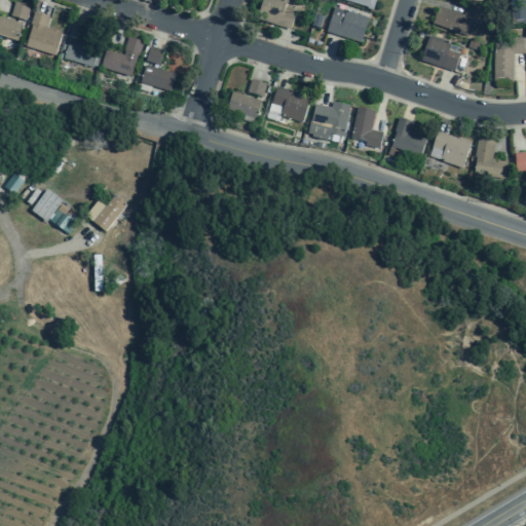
[(286,2),(278,0),(261,0),(256,20),(289,30),(294,12),(283,9),(286,2)]
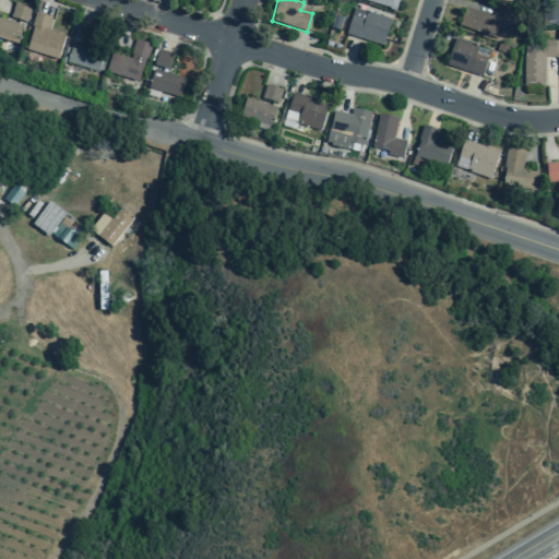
[(363,0),(395,10),(397,0),(363,0)]
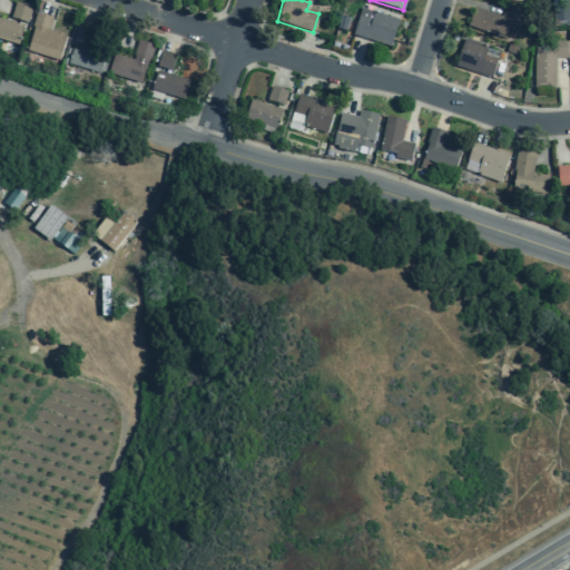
[(569,0),(558,0),(558,8),(552,8),(553,26),(566,26),(569,26),(569,0)]
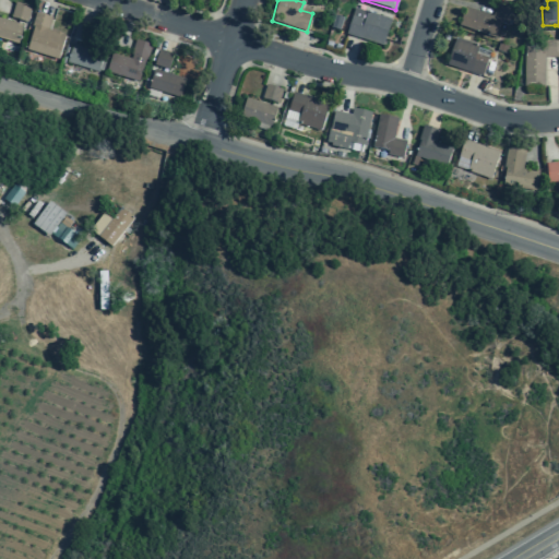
[(14,2),(31,8),(26,23),(10,18),(14,2)]
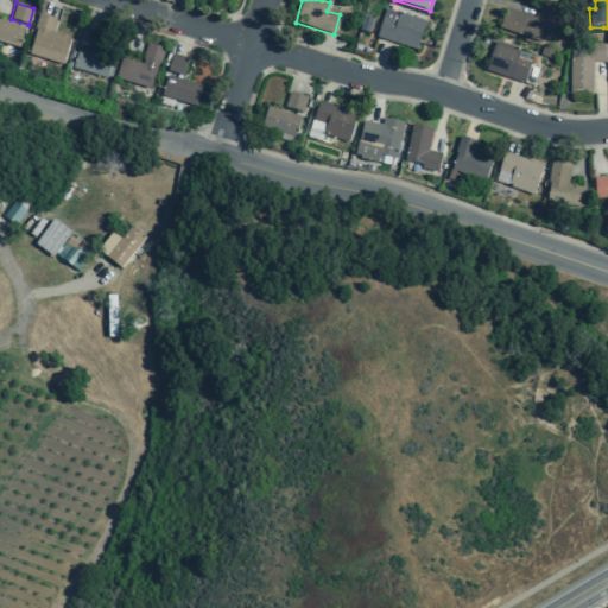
[(557,10),(539,4),(534,18),(505,7),(498,27),(538,42),(544,25),(551,27),(557,10)]
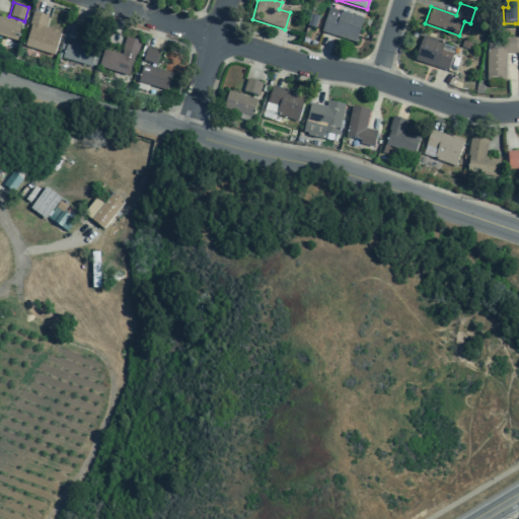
[(362,18),(328,8),(320,32),(355,43),(362,18)]
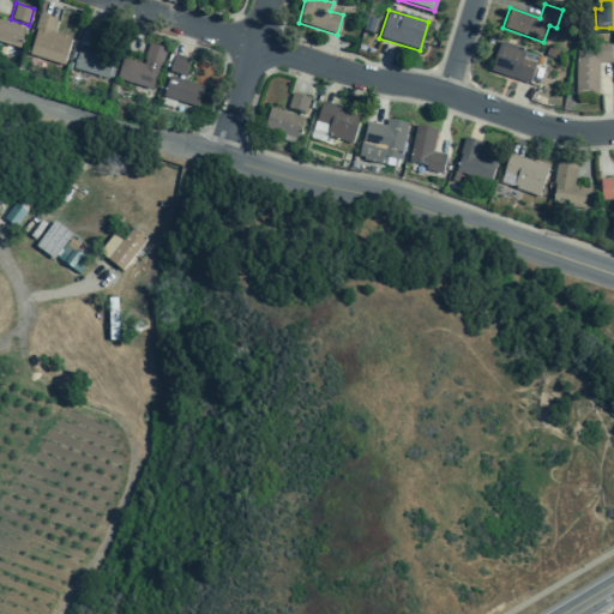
[(62,65),(71,38),(53,32),(56,19),(38,14),(34,29),(36,30),(29,55),(62,65)]
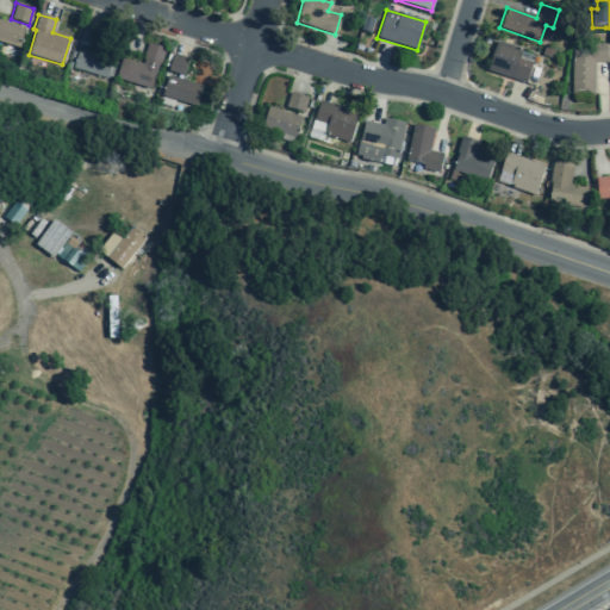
[(0,42),(18,48),(25,27),(0,19),(0,42)]
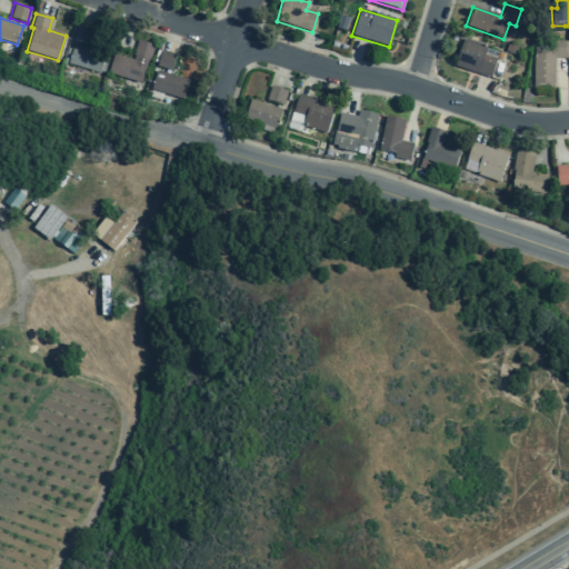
[(490,78),(496,59),(483,56),(487,47),(462,39),(453,67),(490,78)]
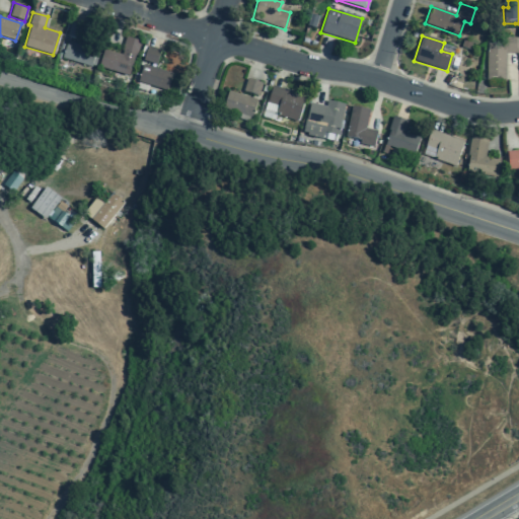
[(128,76),(134,55),(136,56),(140,42),(125,36),(120,54),(102,49),(97,67),(128,76)]
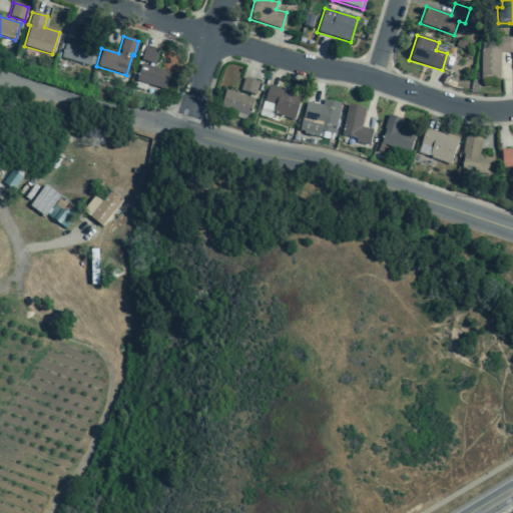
[(497,37),(497,43),(480,43),(480,79),(499,79),(499,52),(511,52),(511,37),(497,37)]
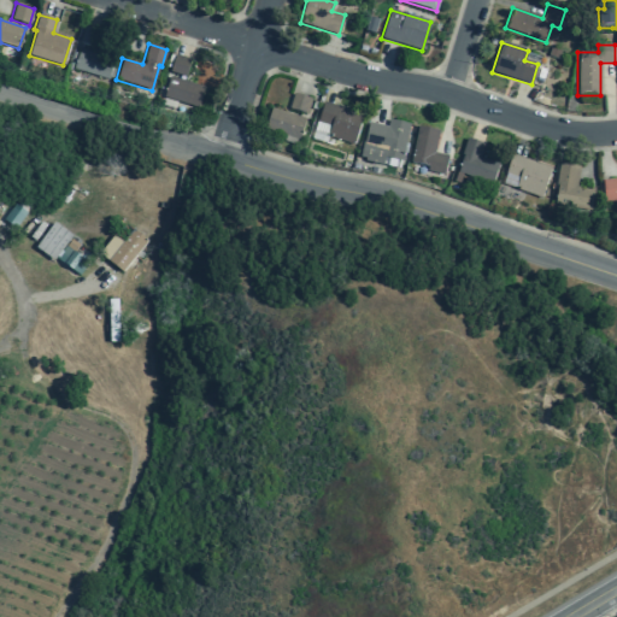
[(112,81),(118,59),(80,47),(74,70),(112,81)]
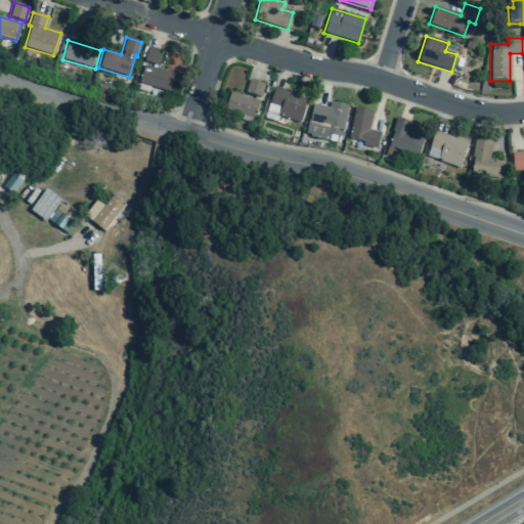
[(143,61),(157,66),(162,50),(148,46),(143,61)]
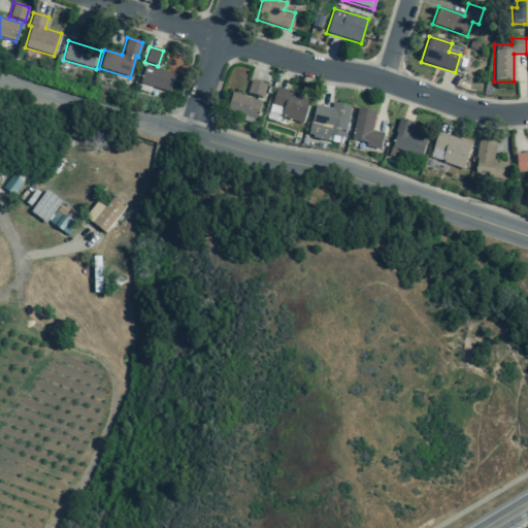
[(144,66),(139,84),(169,92),(174,74),(144,66)]
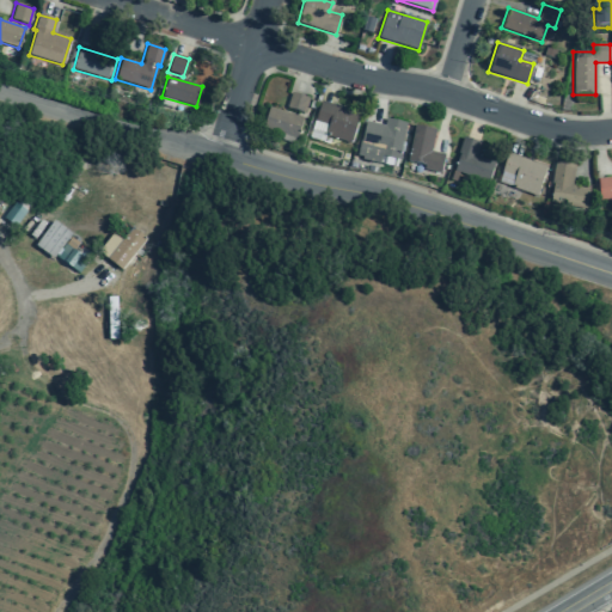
[(286,108),(304,114),(308,98),(291,93),(286,108)]
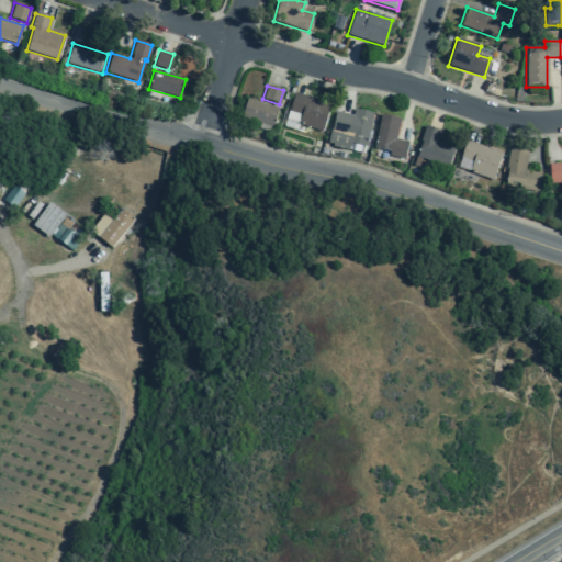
[(330,104),(294,93),(289,111),(301,115),(298,124),(322,132),(330,104)]
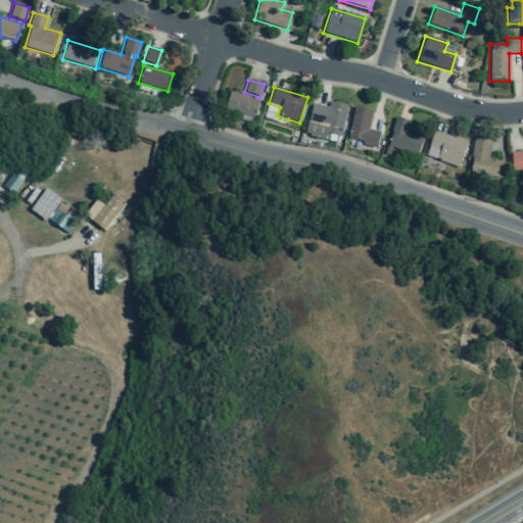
[(253,119),(258,101),(229,92),(224,109),(253,119)]
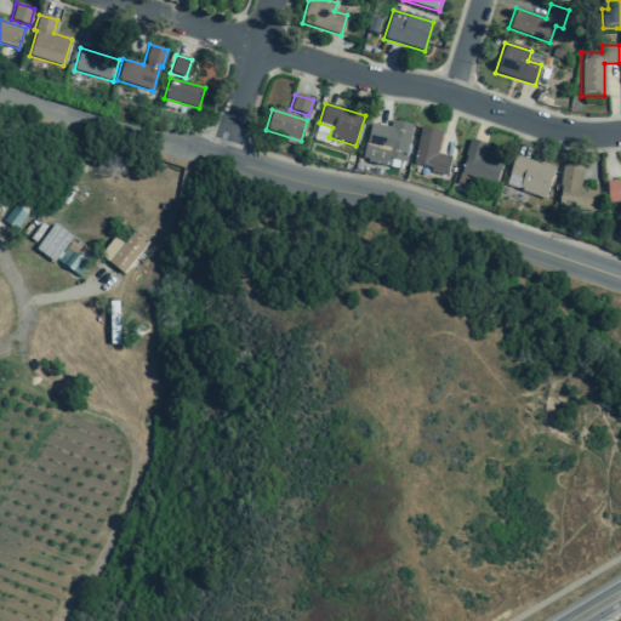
[(411,125),(391,120),(389,127),(370,124),(366,142),(365,142),(362,160),(389,166),(391,159),(404,161),(411,125)]
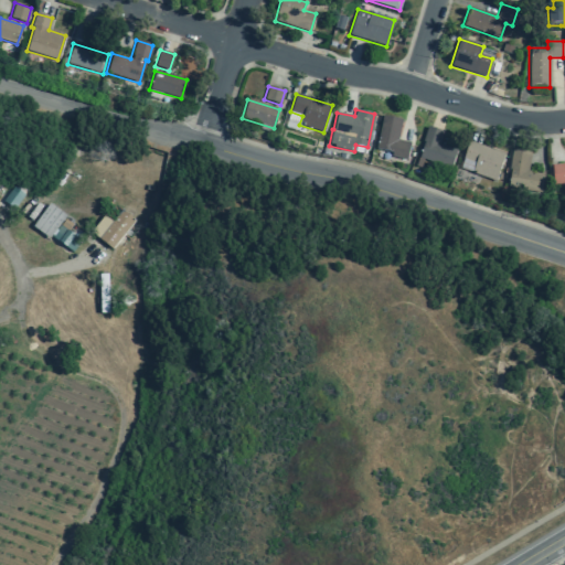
[(290,112),(302,116),(299,125),(297,131),(285,127),(290,112)]
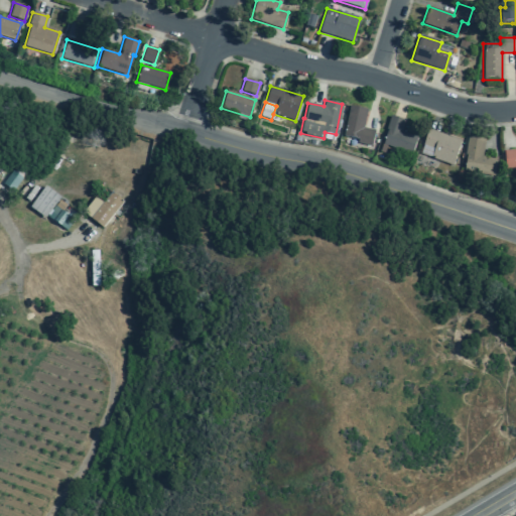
[(366,110),(349,106),(343,136),(358,139),(357,142),(371,145),(374,130),(363,128),(366,110)]
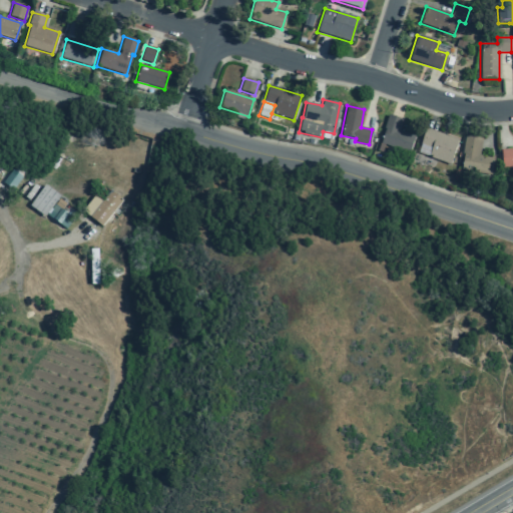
[(402,119),(388,115),(383,128),(385,129),(380,143),(409,152),(414,135),(399,130),(402,119)]
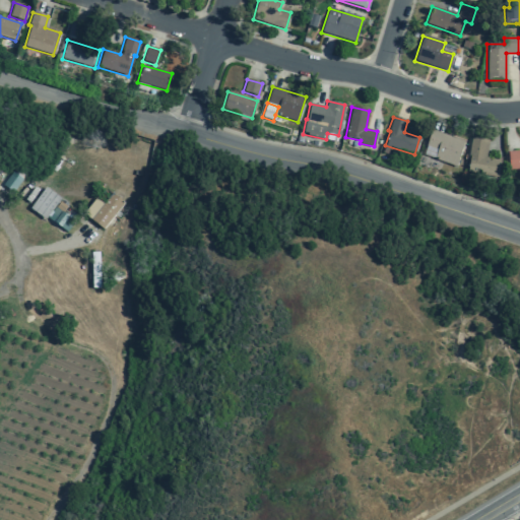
[(456,166),(464,141),(432,130),(423,154),(456,166)]
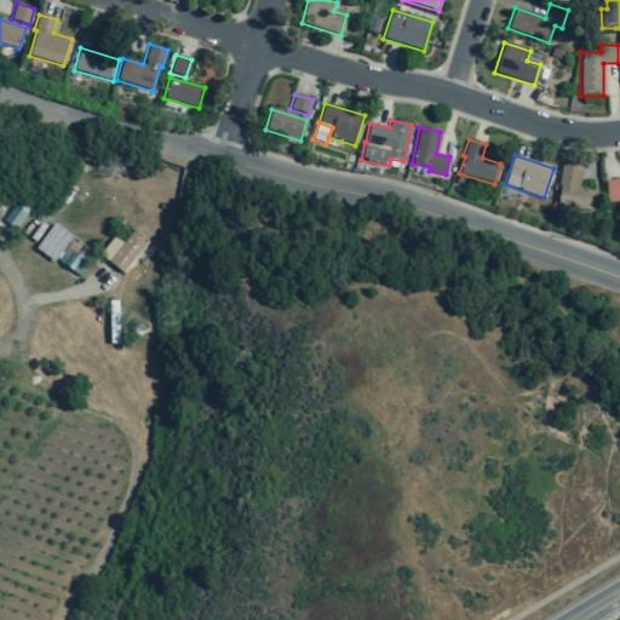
[(596,189),(579,187),(581,167),(561,164),(558,184),(560,185),(557,204),(592,210),(596,189)]
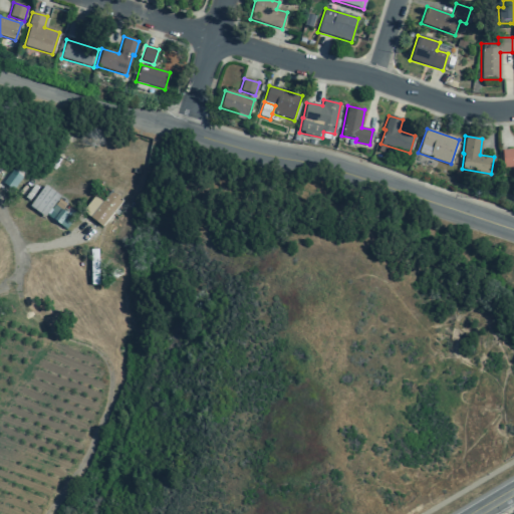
[(513,166),(513,148),(501,149),(503,167),(513,166)]
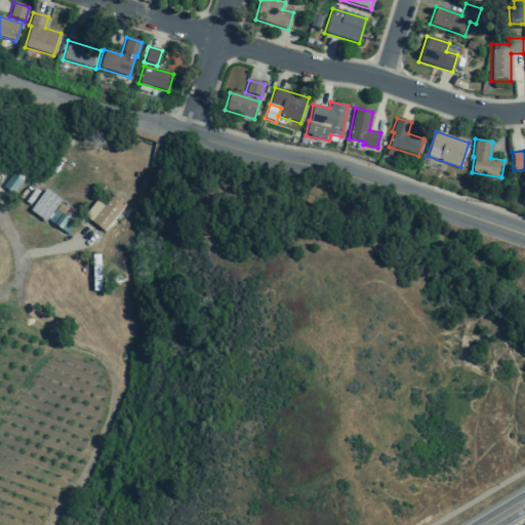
[(2,188),(13,195),(23,180),(12,173),(2,188)]
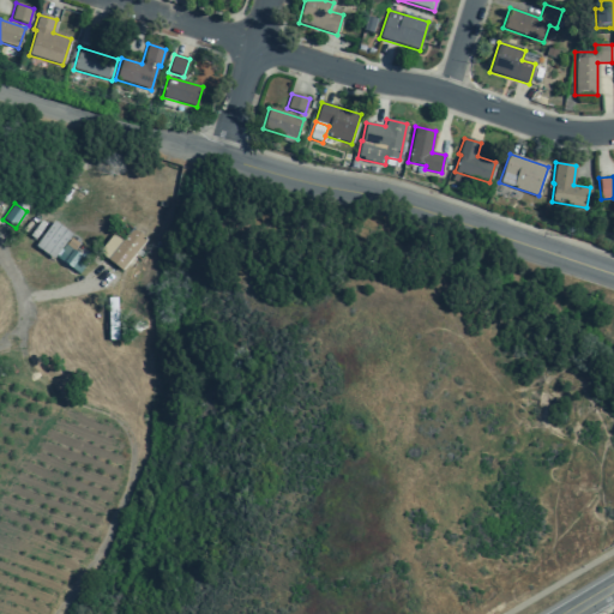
[(54,260),(72,235),(54,222),(35,248),(54,260)]
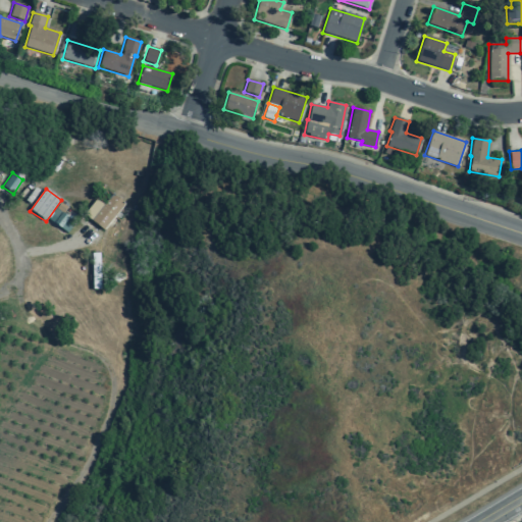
[(91,221),(103,231),(124,204),(112,195),(91,221)]
